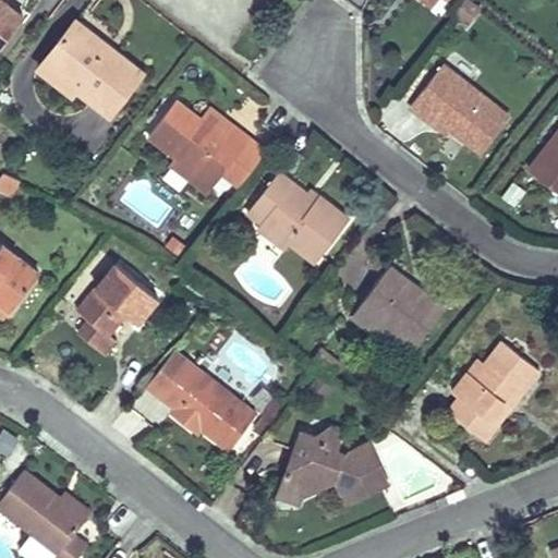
[(0,0),(0,46),(23,17),(0,0)]
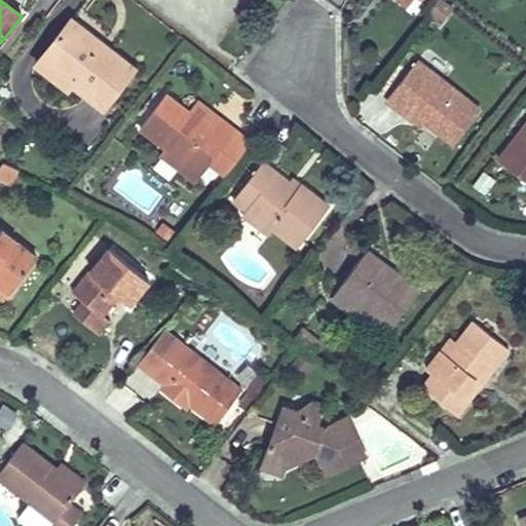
[(134,69),(73,19),(45,50),(79,78),(75,83),(102,107),(134,69)]
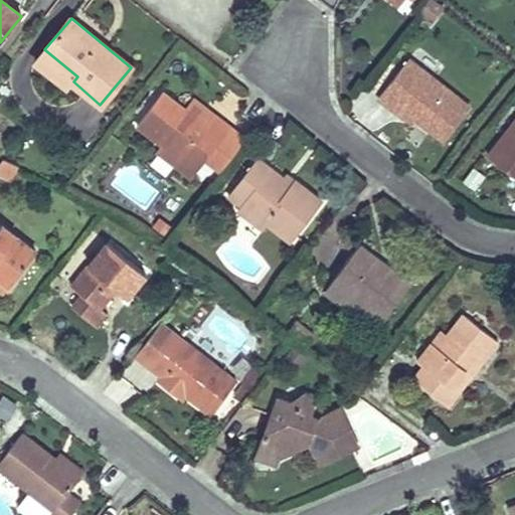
[(77,76),(44,49),(40,54),(73,81),(77,76)]
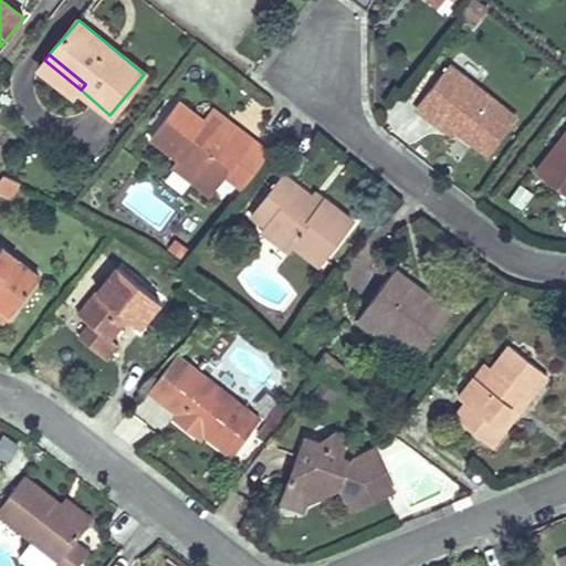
[(450,64),(417,107),(432,118),(437,114),(459,132),(488,154),(513,121),(462,82),(465,76),(450,64)]
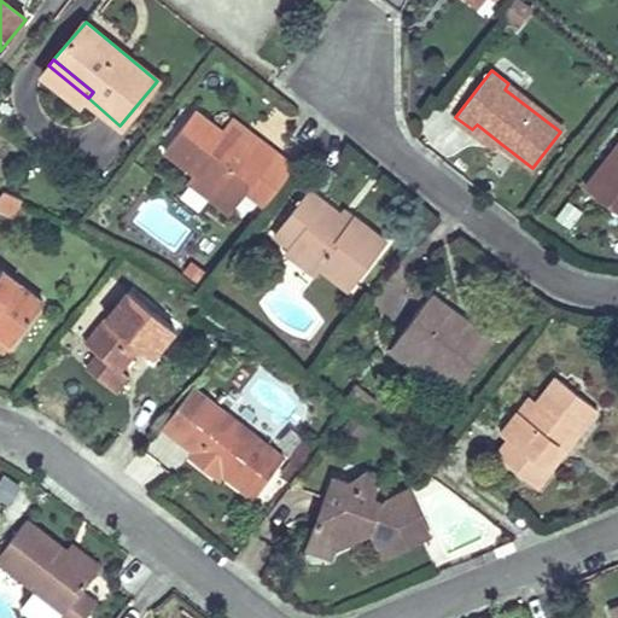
[(508,83),(505,89),(560,132),(564,127),(508,83)]
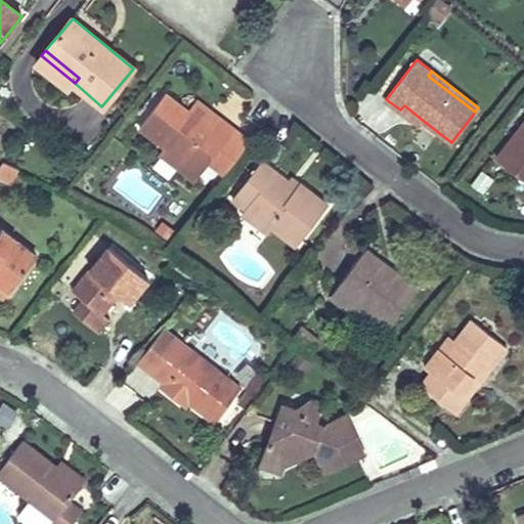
[(166,93),(138,127),(164,147),(182,162),(193,148),(210,162),(221,148),(236,161),(249,144),(233,133),(235,130),(200,101),(190,114),(166,93)]
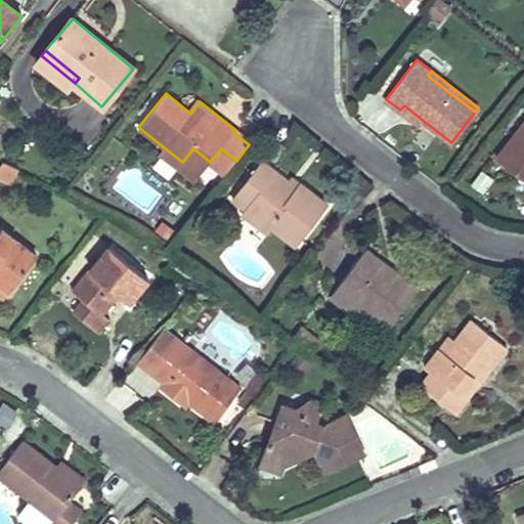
[(404,105),(400,110),(421,126),(425,122),(404,105)]
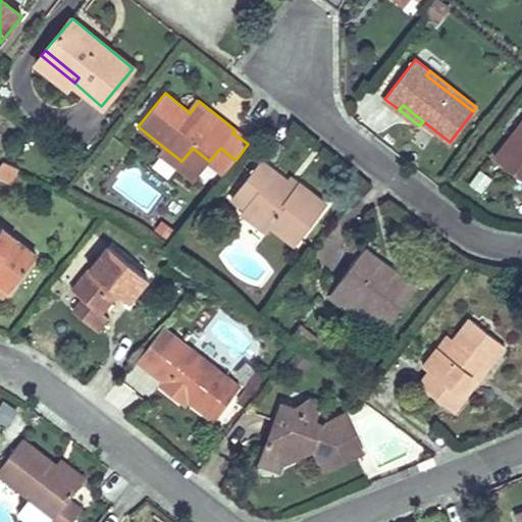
[(521,124),(497,157),(521,178),(521,124)]
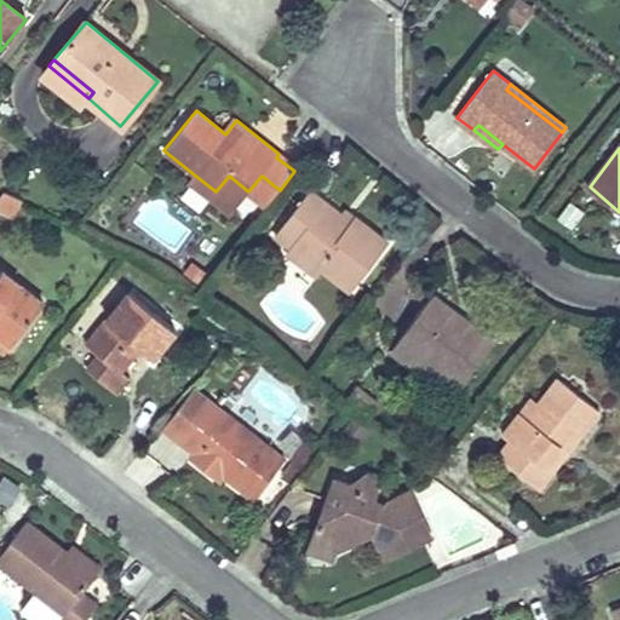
[(216,191),(194,174),(188,181),(229,214),(248,191),(229,176),(216,191)]
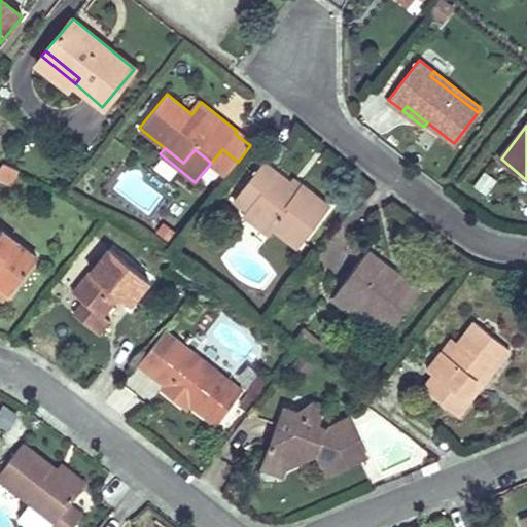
[(265,162),(235,202),(247,211),(249,208),(275,229),(297,246),(329,206),(303,184),(300,188),(265,162)]
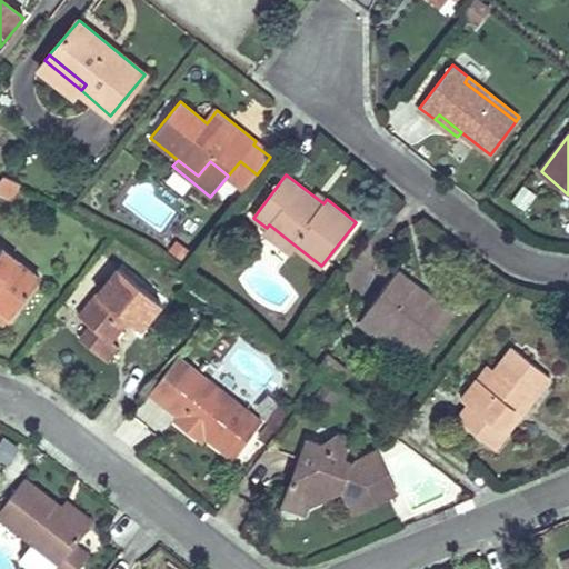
[(3,178),(0,182),(0,193),(13,201),(22,186),(3,178)]
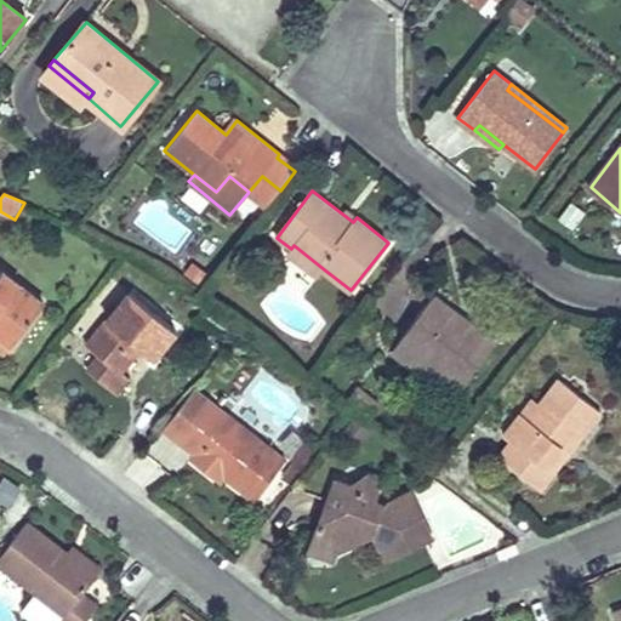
[(324,269),(294,245),(291,249),(286,256),(315,279),(324,269)]
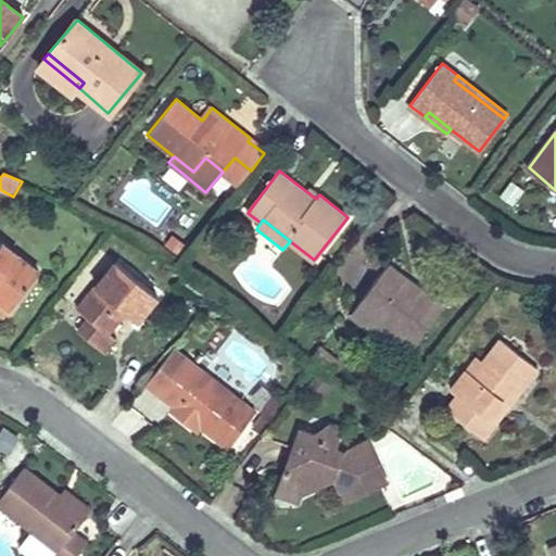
[(0,298),(12,307),(39,273),(3,243),(0,247),(0,298)]
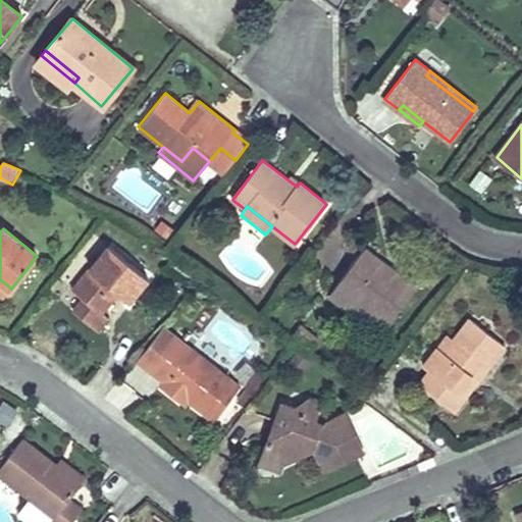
[(101,312),(118,291),(128,300),(147,277),(110,246),(73,290),(77,294),(87,301),(75,313),(98,332),(108,319),(101,312)]
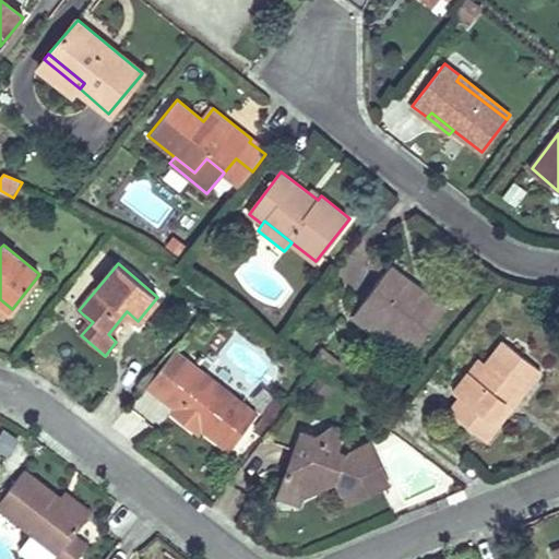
[(391,265),(359,307),(415,351),(442,314),(406,286),(411,280),(391,265)]
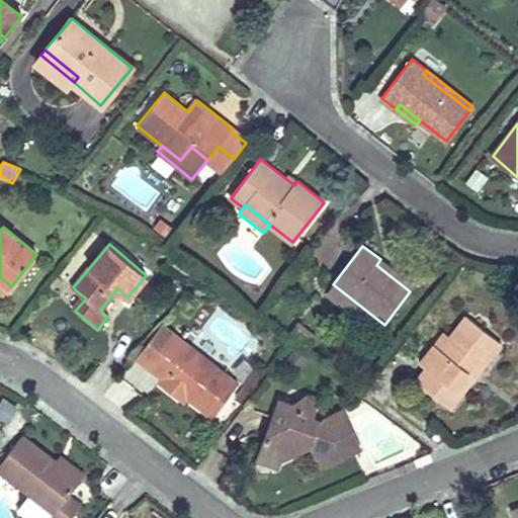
[(380,259),(376,265),(410,291),(415,286),(380,259)]
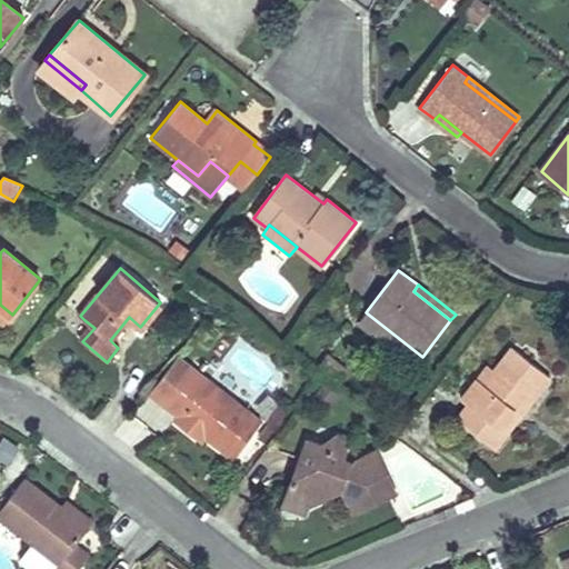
[(12,315),(0,305),(0,317),(7,322),(12,315)]
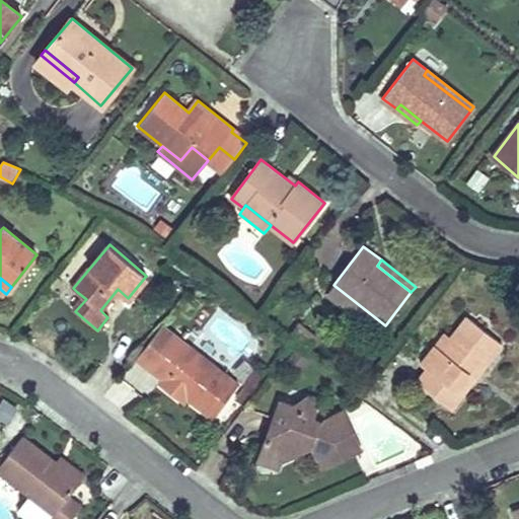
[(86,299),(77,292),(67,304),(75,311),(86,299)]
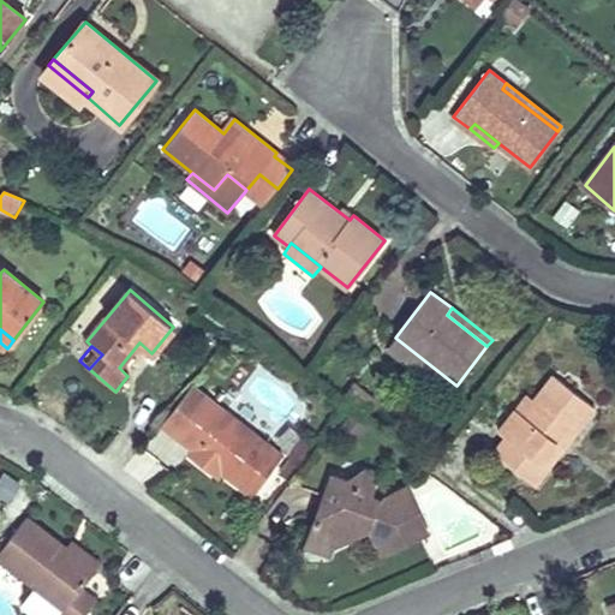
[(515,410),(499,430),(506,436),(495,449),(536,483),(548,469),(539,463),(561,434),(569,441),(595,408),(555,376),(524,415),(515,410)]
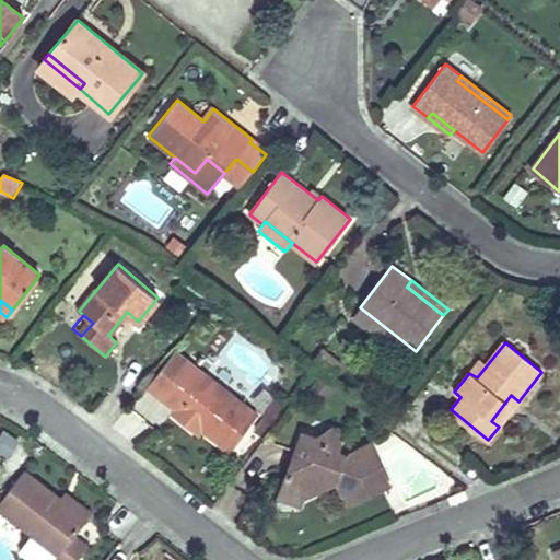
[(175,350),(148,384),(165,399),(194,364),(175,350)]
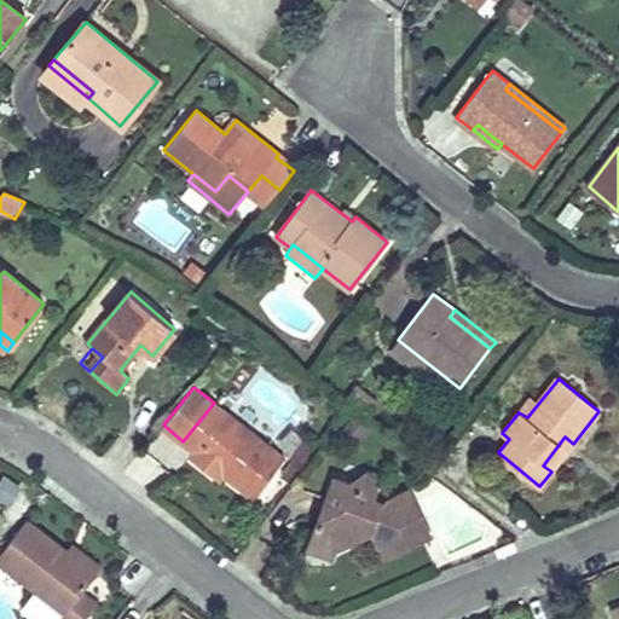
[(531,397),(519,412),(527,417),(538,404),(531,397)]
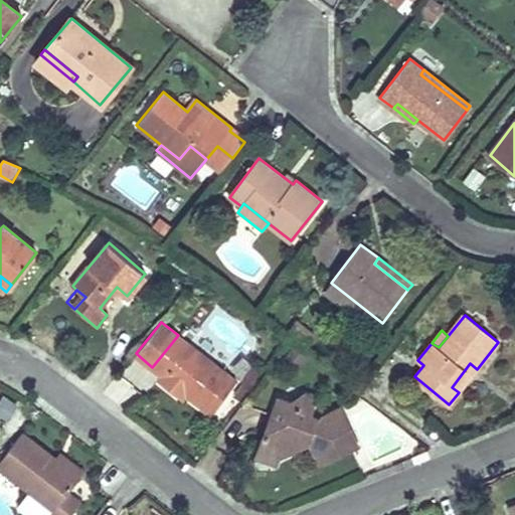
[(178,335),(152,367),(163,375),(159,380),(173,392),(177,386),(186,393),(210,413),(236,381),(178,335)]
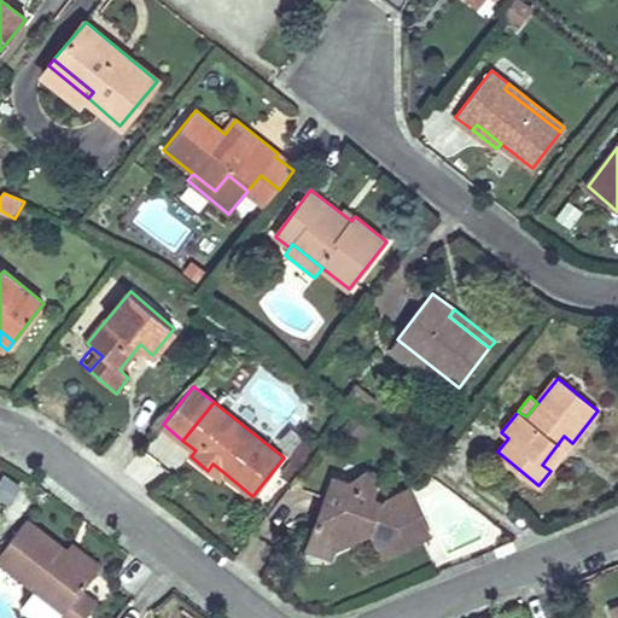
[(564,436),(542,465),(551,471),(572,443),(564,436)]
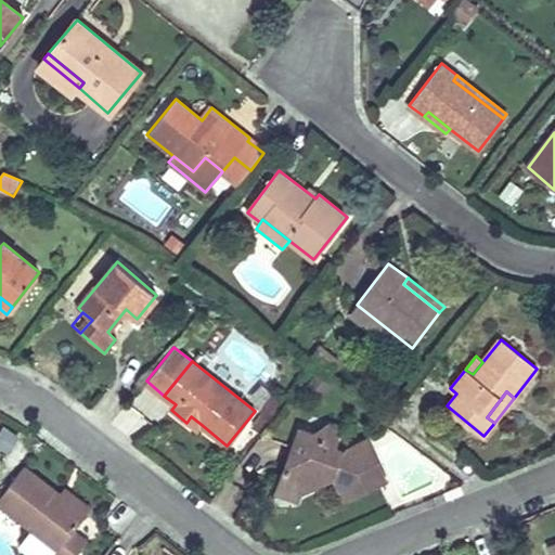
[(191,416),(186,423),(195,430),(201,424),(191,416)]
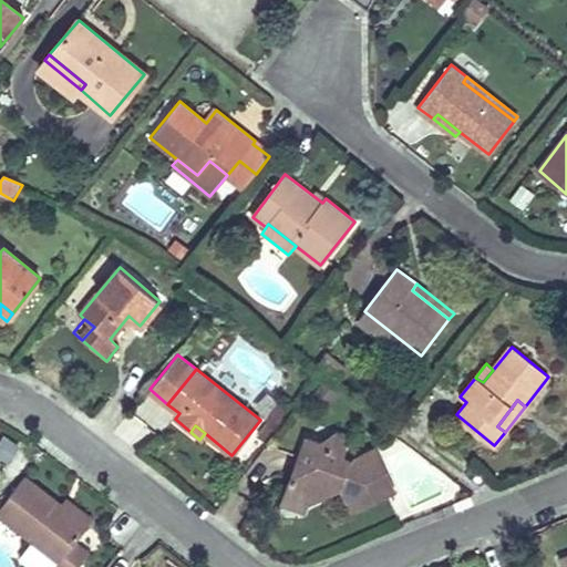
[(0,435),(0,456),(11,462),(20,442),(1,433),(0,435)]
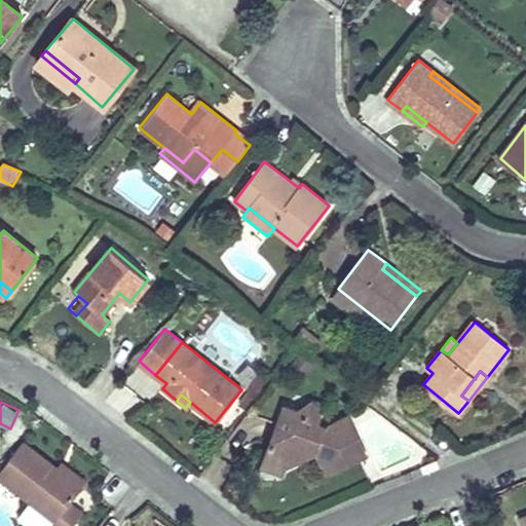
[(310,403),(300,412),(321,419),(325,409),(310,403)]
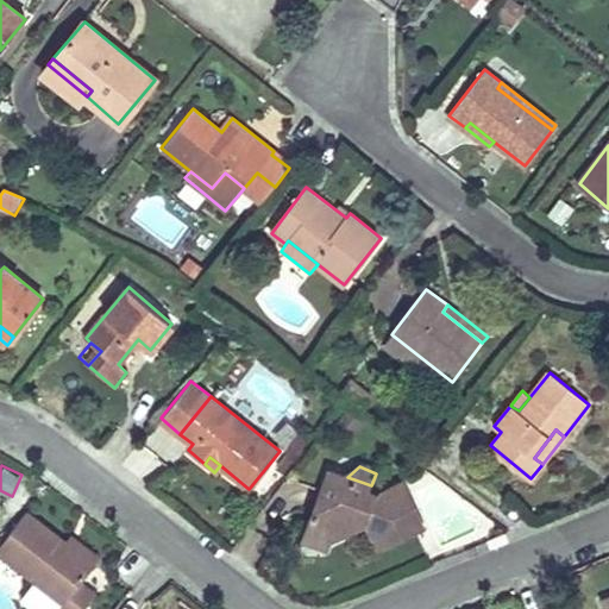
[(347,477),(331,471),(308,528),(332,538),(349,528),(353,515),(368,520),(378,545),(422,527),(401,483),(375,494),(369,493),(371,485),(347,477)]
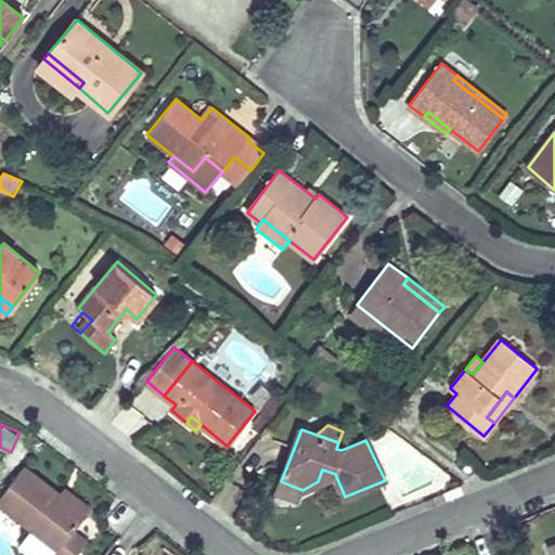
[(24,466),(0,497),(0,504),(56,551),(52,554),(73,554),(85,541),(73,531),(85,515),(59,494),(24,466)]
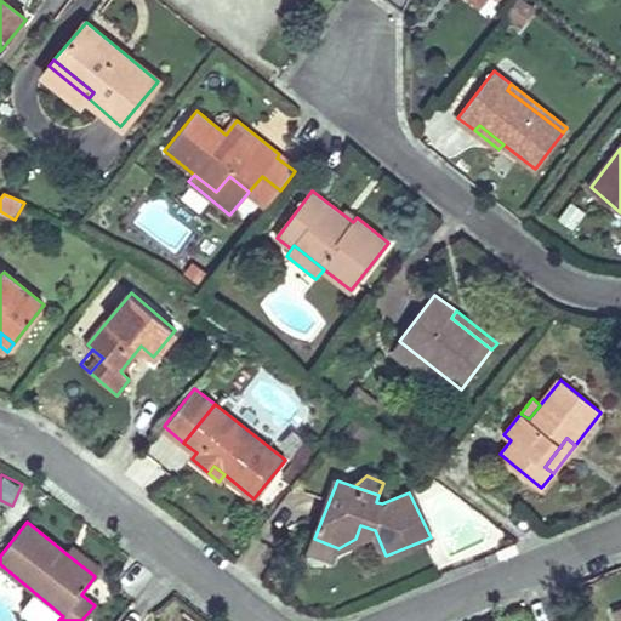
[(339,548),(314,539),(311,550),(334,559),(339,548)]
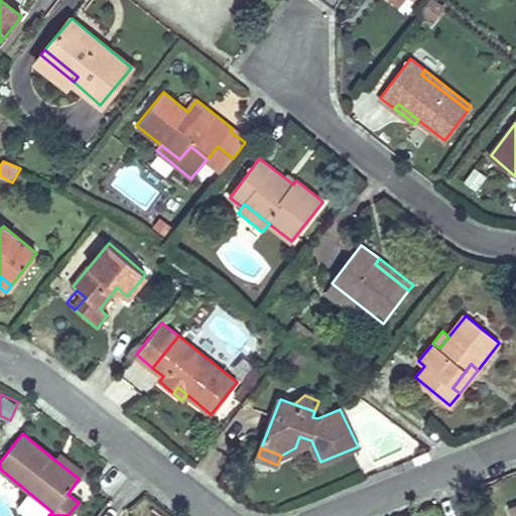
[(59,454),(54,460),(79,479),(84,473),(59,454)]
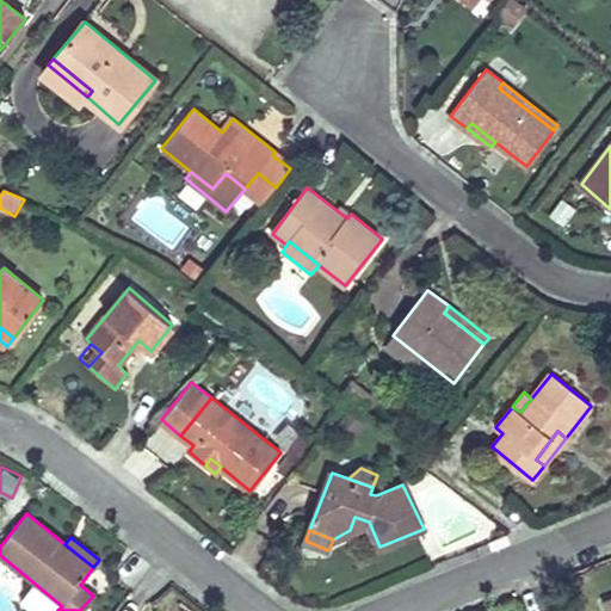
All buildings are outlined.
